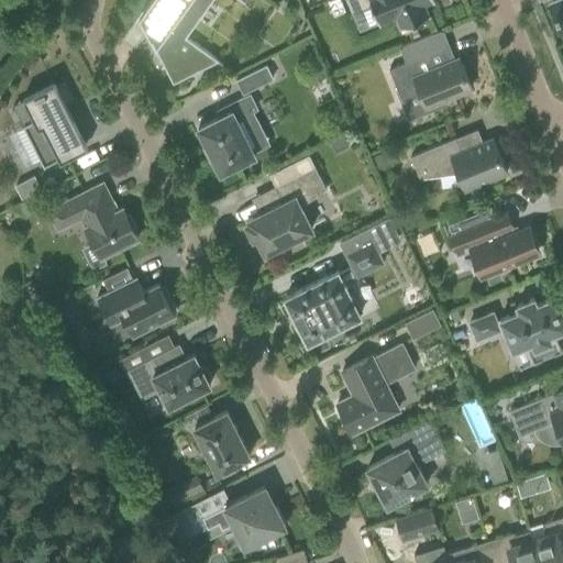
[(150,0),(139,17),(146,32),(172,84),(218,61),(180,34),(205,0),(150,0)]
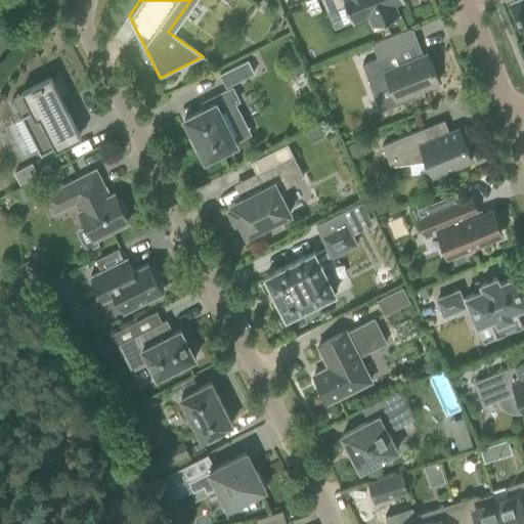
[(321,0),(326,11),(329,10),(345,3),(352,22),(368,14),(374,26),(399,14),(395,4),(403,1),(403,0),(321,0)]
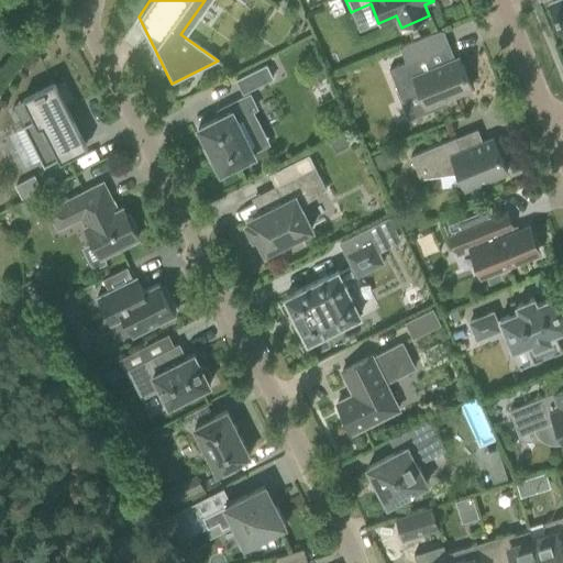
[(558,17),(562,30),(562,0),(554,0),(551,1),(554,10),(553,10),(556,17),(558,17)]
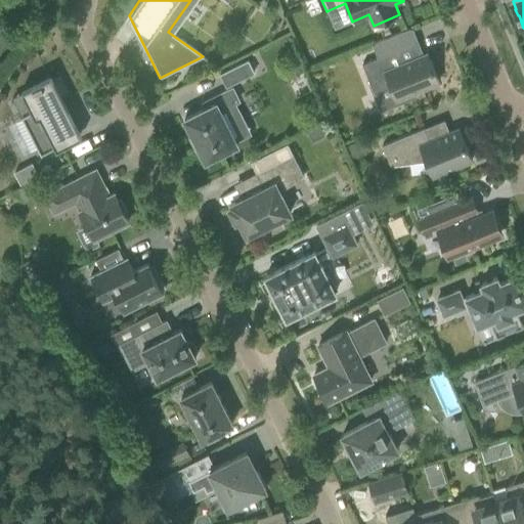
[(377,58),(361,64),(374,94),(390,87),(396,103),(415,96),(413,93),(438,83),(429,60),(426,53),(423,54),(421,55),(409,30),(409,28),(374,43),(374,44),(380,57),(377,58)]
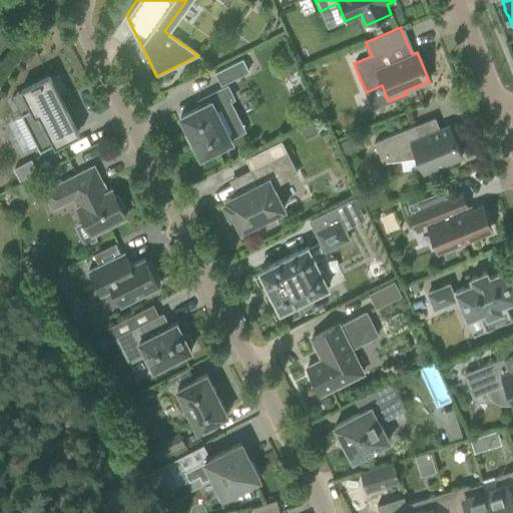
[(241,58),(214,71),(220,84),(247,70),(241,58)]
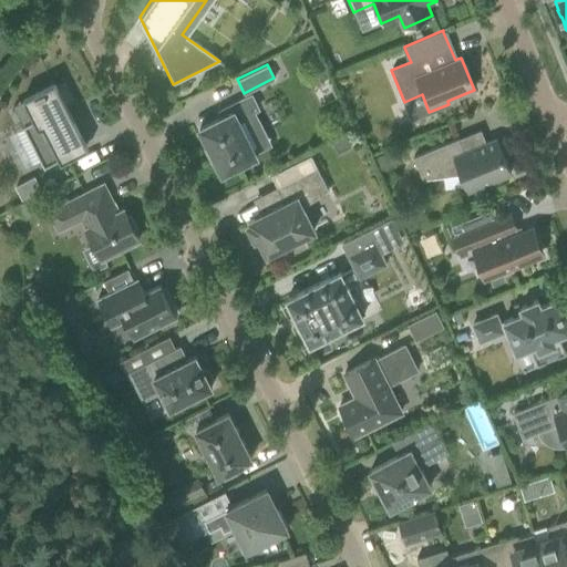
[(54,82),(22,99),(24,103),(33,121),(22,126),(24,130),(33,147),(41,162),(43,167),(59,160),(60,162),(88,148),(86,145),(73,120),(65,104),(72,101),(63,83),(57,86),(54,82)]
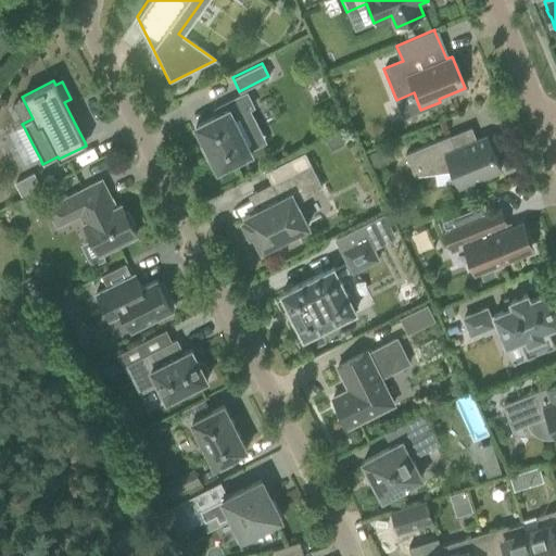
[(217,114),(194,126),(203,142),(202,142),(207,154),(209,154),(217,171),(251,153),(249,150),(232,116),(252,106),(245,93),(215,109),(217,114)]
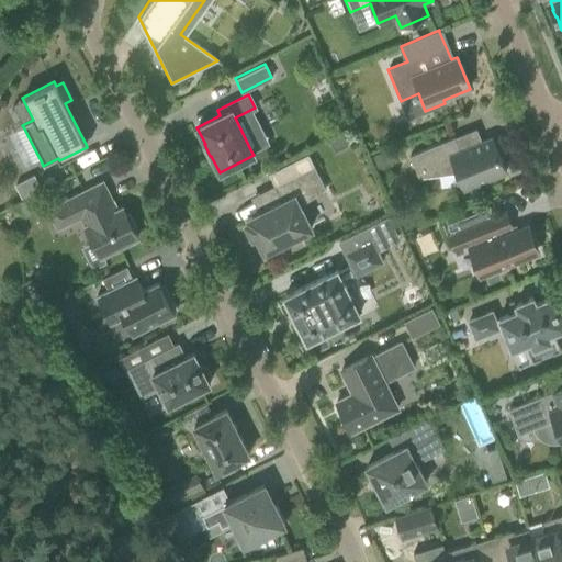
[(347,146),(341,133),(328,139),(335,152),(347,146)]
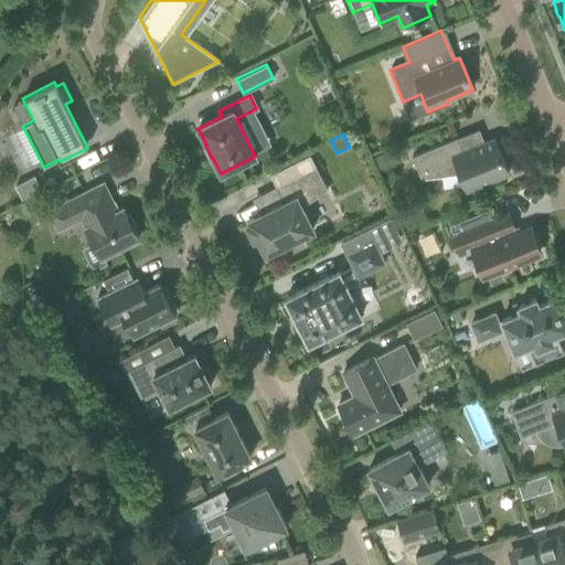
[(420,179),(458,173),(465,190),(508,173),(494,139),(462,151),(457,138),(412,157),(420,179)]
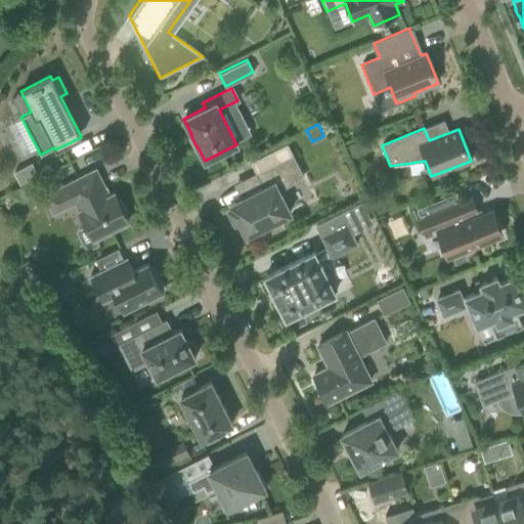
[(231,207),(228,208),(234,221),(237,220),(246,235),(290,213),(278,192),(303,176),(285,140),(248,159),(263,187),(230,205),(231,207)]
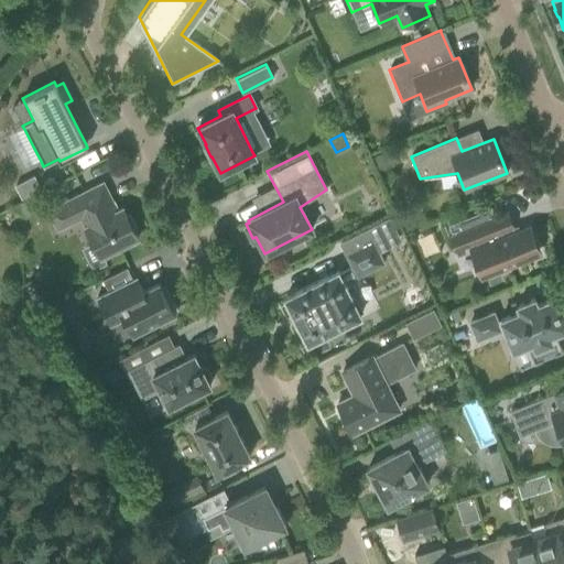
[(387,151),(372,156),(378,170),(379,172),(393,166),(387,151)]
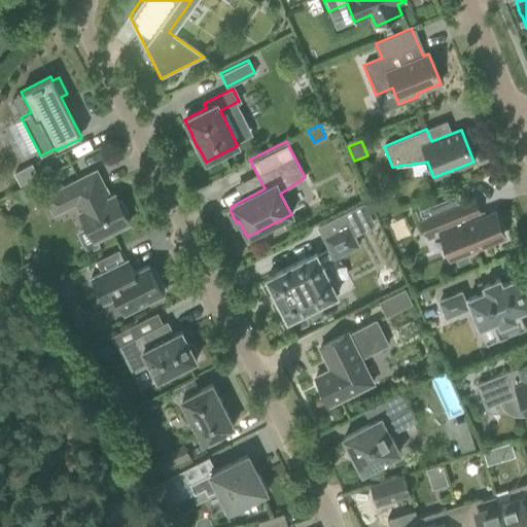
[(32,165),(14,174),(21,186),(38,177),(32,165)]
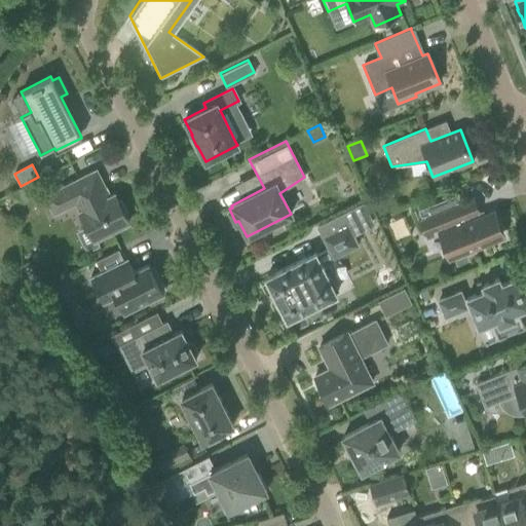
[(44,196),(53,214),(76,202),(80,212),(79,212),(94,240),(128,223),(124,216),(127,215),(120,200),(117,201),(114,194),(109,197),(96,171),(44,196)]
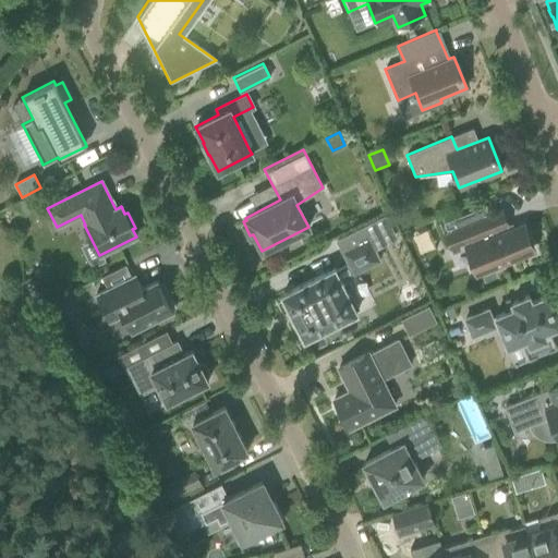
[(28,196),(19,201),(25,214),(35,209),(28,196)]
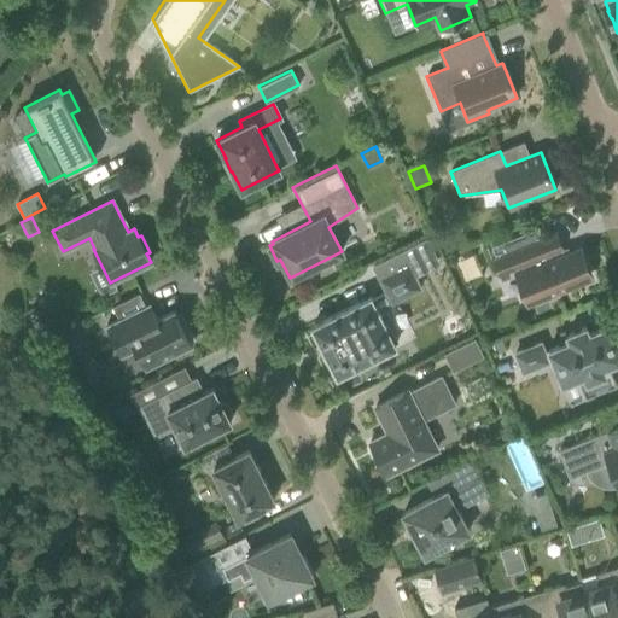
[(567,291),(565,287),(589,278),(577,250),(564,255),(561,250),(564,249),(557,232),(538,239),(537,238),(541,237),(537,227),(491,246),(495,255),(497,254),(499,256),(491,260),(500,283),(518,274),(529,302),(551,293),(553,297),(567,291)]
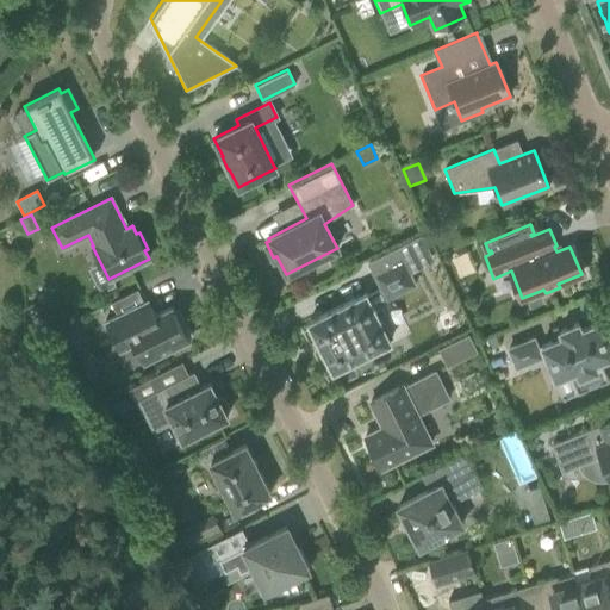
[(366,293),(309,322),(332,371),(390,342),(388,340),(393,337),(385,322),(381,324),(372,306),(386,299),(415,285),(411,277),(404,262),(429,250),(422,235),(367,262),(380,288),(367,296),(366,293)]
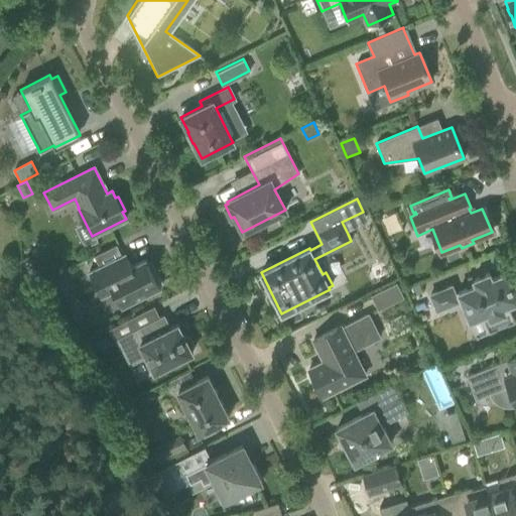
[(125,254),(88,272),(101,297),(115,290),(122,302),(119,304),(121,307),(152,292),(159,289),(158,285),(157,284),(160,282),(154,268),(149,270),(147,265),(148,265),(147,263),(145,259),(131,266),(125,254)]
